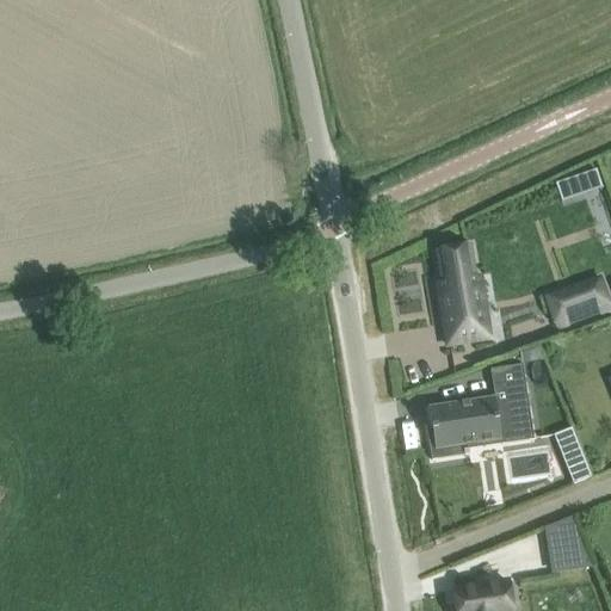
[(562,201),(605,186),(598,166),(556,181),(562,201)]
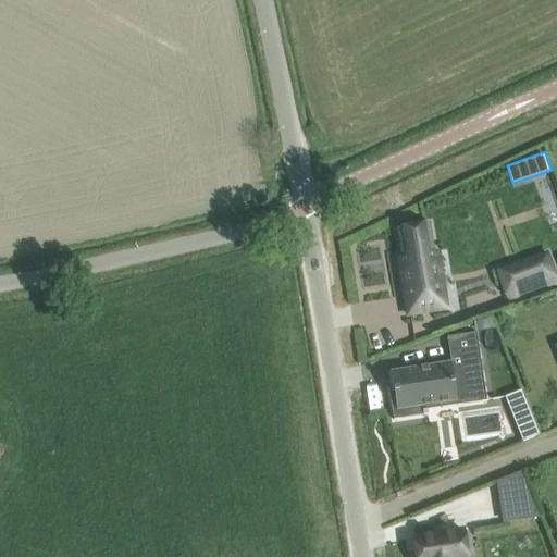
[(408,316),(446,309),(437,252),(434,254),(429,224),(397,230),(401,258),(398,259),(408,316)]
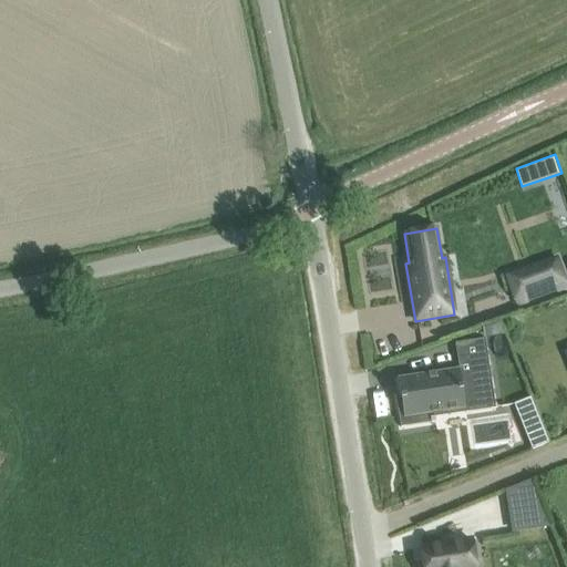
[(505,271),(516,306),(566,289),(566,274),(562,255),(505,271)]
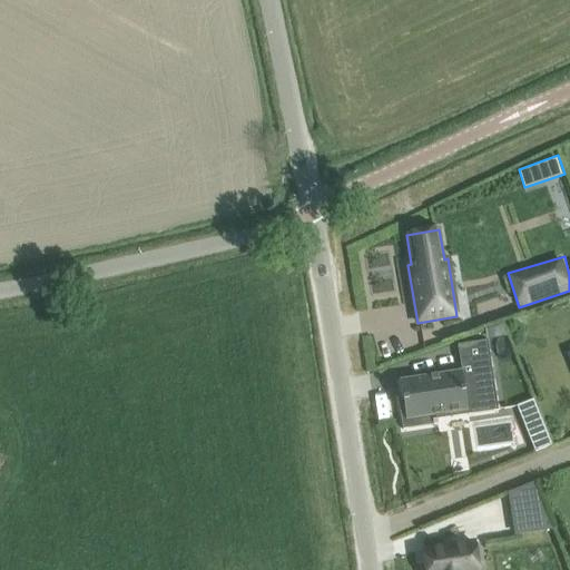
[(400,399),(397,399),(402,430),(438,425),(436,420),(435,406),(465,402),(468,411),(468,415),(498,411),(488,342),(458,346),(461,372),(400,382),(403,401),(401,401),(400,399)]
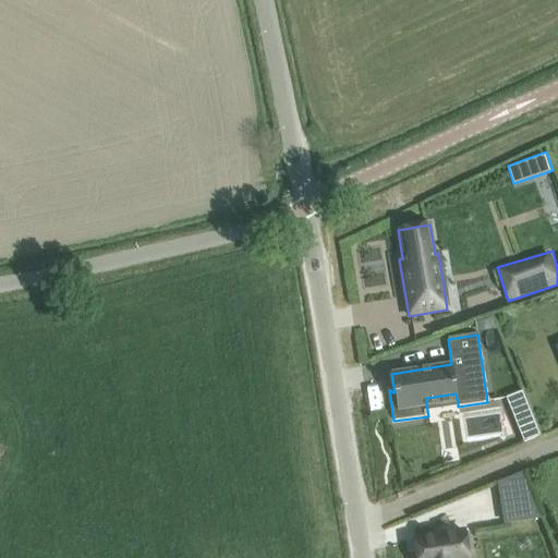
[(521,392),(506,399),(523,444),(540,437),(521,392)]
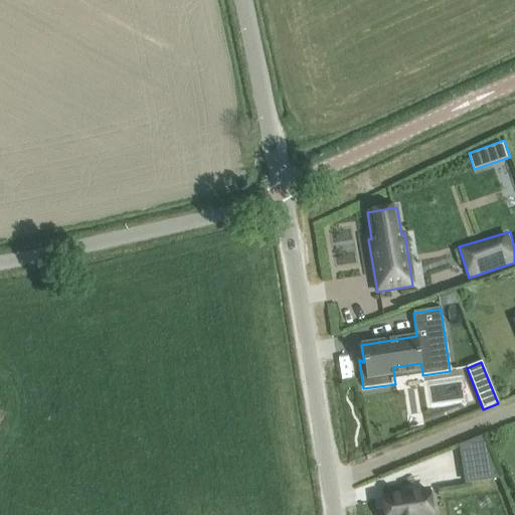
[(484,436),(463,445),(468,483),(501,478),(484,436)]
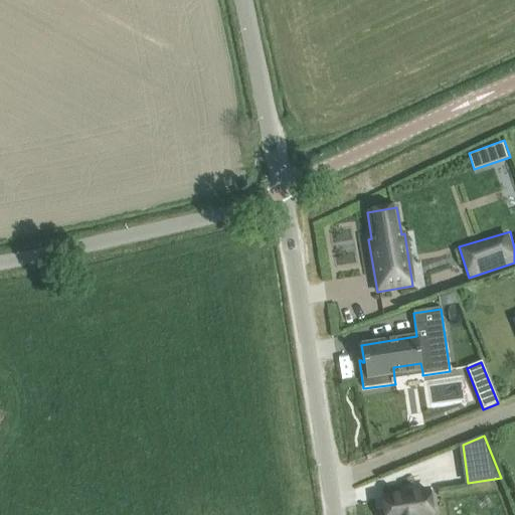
[(432,514),(428,492),(382,499),(384,514),(432,514)]
